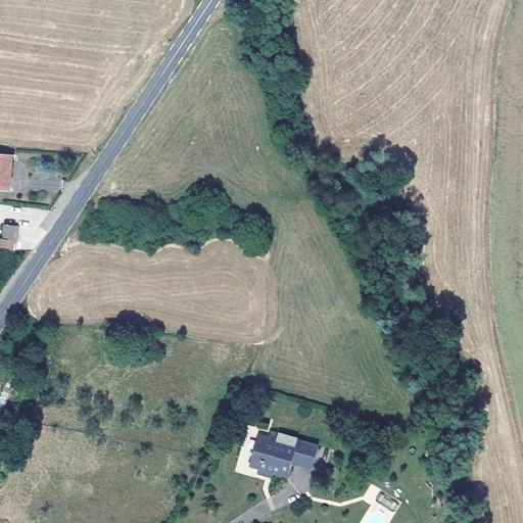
[(12,155),(0,154),(0,187),(9,188),(12,155)]
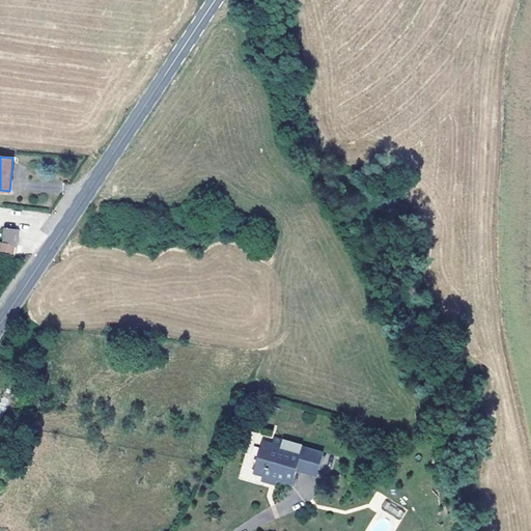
[(18,228),(5,227),(3,242),(15,243),(17,243),(18,228)]
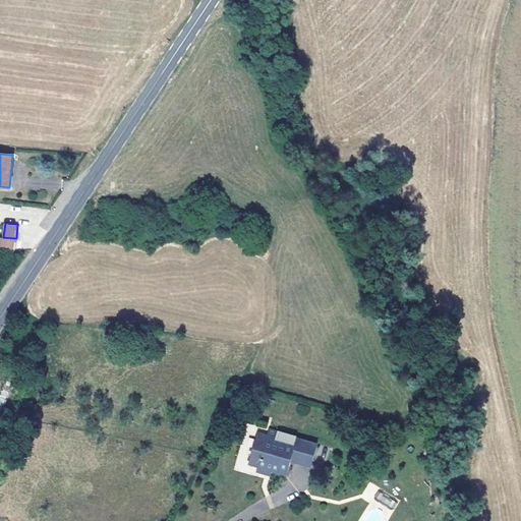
[(14,238),(3,237),(1,237),(0,247),(13,248),(14,238)]
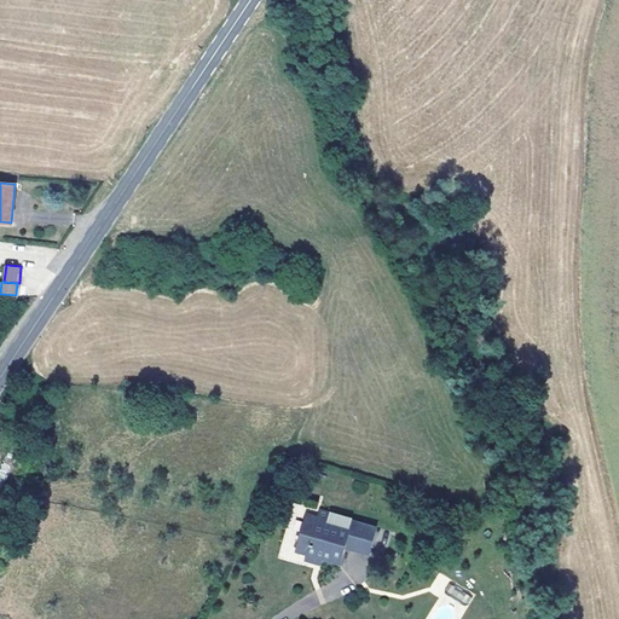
[(304,530),(302,530),(296,548),(307,551),(307,554),(305,560),(316,562),(318,553),(323,555),(323,559),(341,563),(346,547),(370,554),(377,527),(352,521),(350,530),(327,524),(329,514),(329,513),(319,510),(317,518),(317,520),(305,518),(304,525),(305,525),(304,530)]
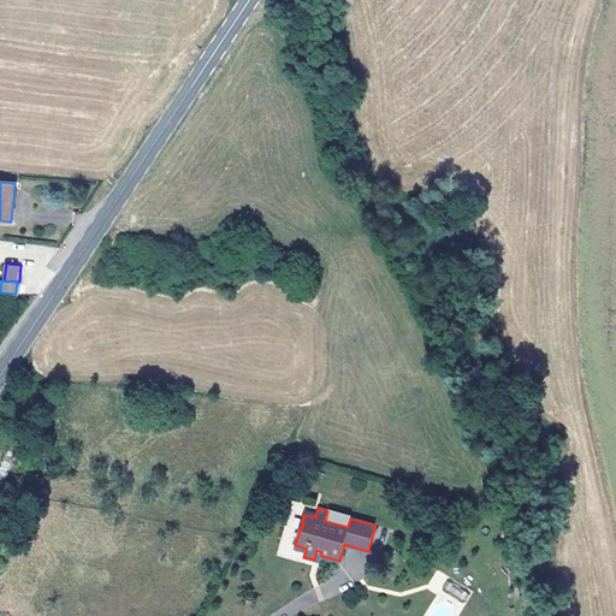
[(350,519),(327,511),(325,521),(348,527),(350,519)]
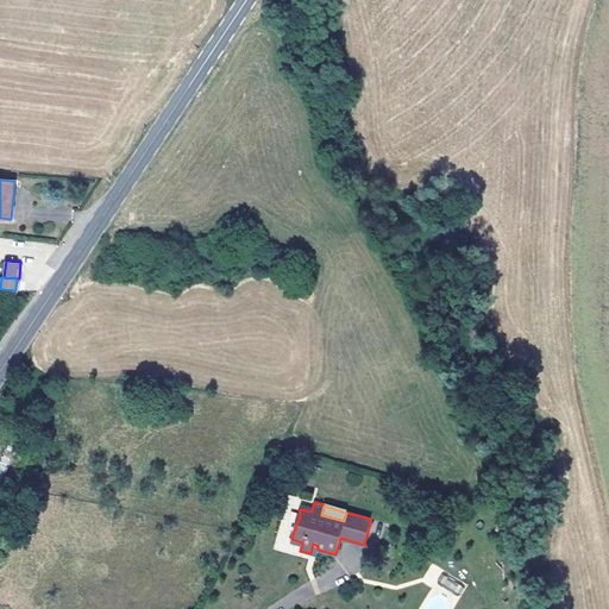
[(459,596),(465,588),(444,573),(439,582),(459,596)]
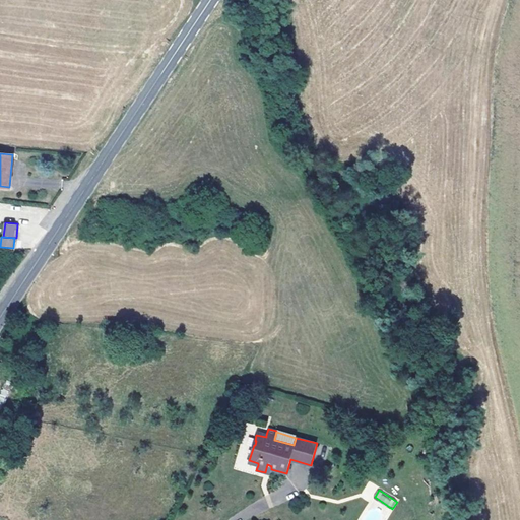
All buildings are outlined.
